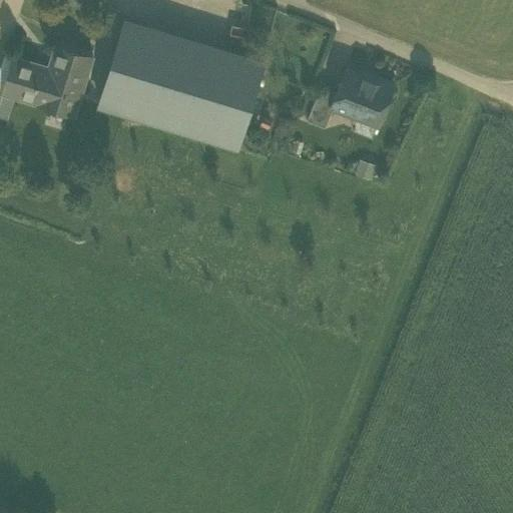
[(124,20),(98,107),(236,149),(264,62),(124,20)]
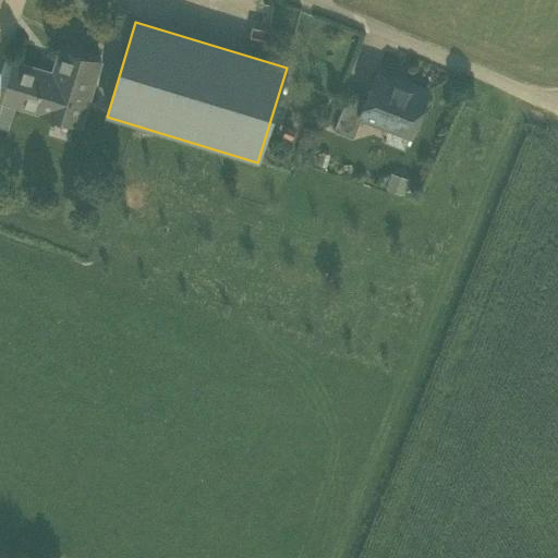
[(53,122),(80,131),(100,63),(61,50),(53,76),(14,64),(2,102),(2,104),(3,105),(15,108),(53,120),(53,122)]
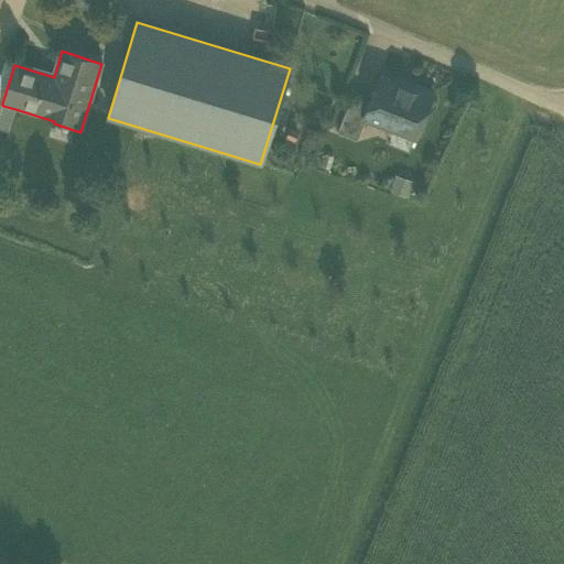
[(4,62),(0,76),(0,102),(2,104),(14,65),(4,62)]
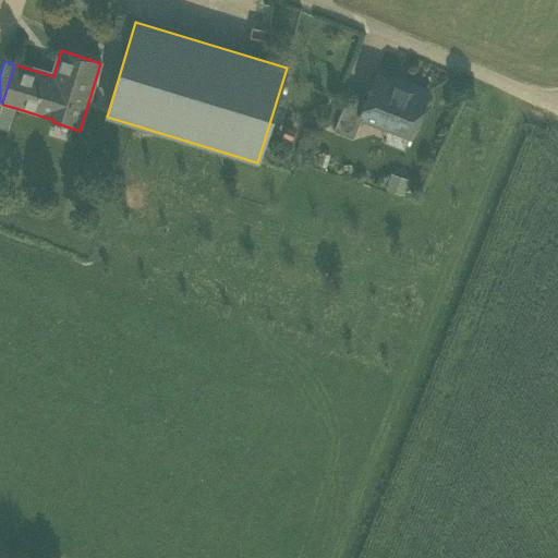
[(390,128),(410,136),(412,132),(417,130),(421,119),(419,113),(427,93),(407,84),(405,87),(376,76),(367,100),(361,116),(362,117),(390,128)]
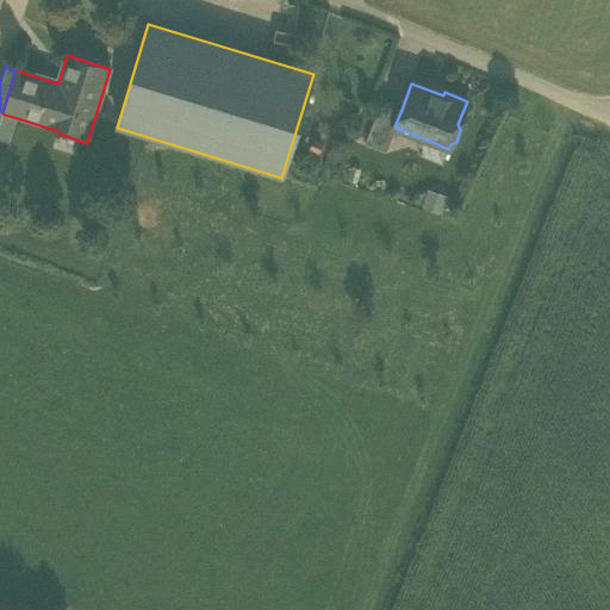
[(365,143),(386,153),(396,128),(394,126),(402,110),(381,103),(365,143)]
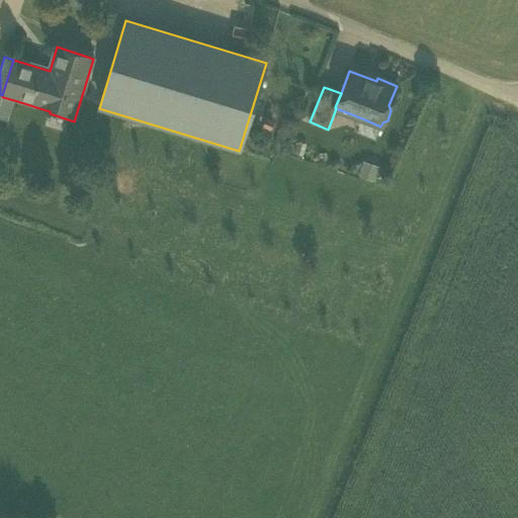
[(3,97),(0,105),(0,120),(8,122),(14,100),(3,97)]
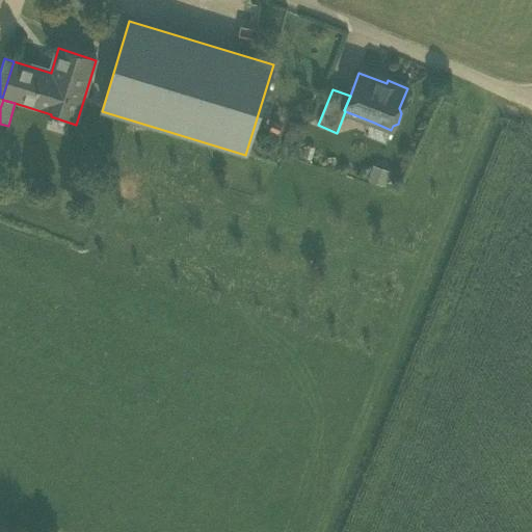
[(386,143),(391,130),(372,122),(367,135),(386,143)]
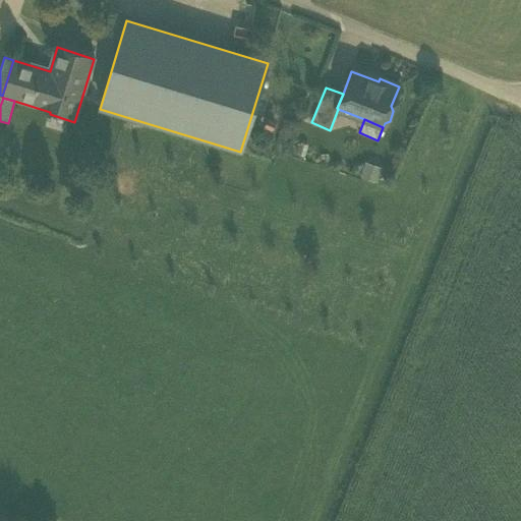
[(364,161),(360,176),(378,182),(383,167),(364,161)]
